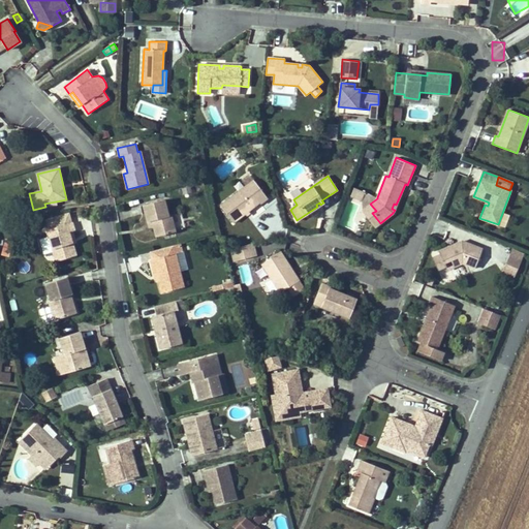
[(260,204),(268,198),(253,180),(220,206),(232,222),(259,203),(260,204)]
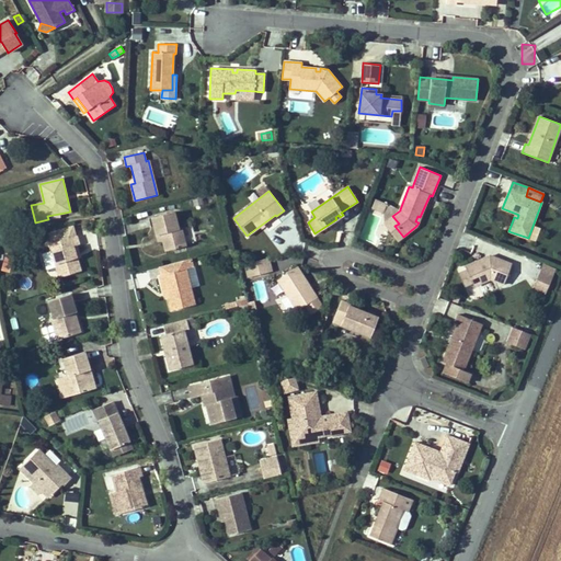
[(400,210),(400,209),(380,201),(376,209),(384,213),(382,222),(398,241),(403,237),(395,226),(399,224),(392,216),(400,210)]
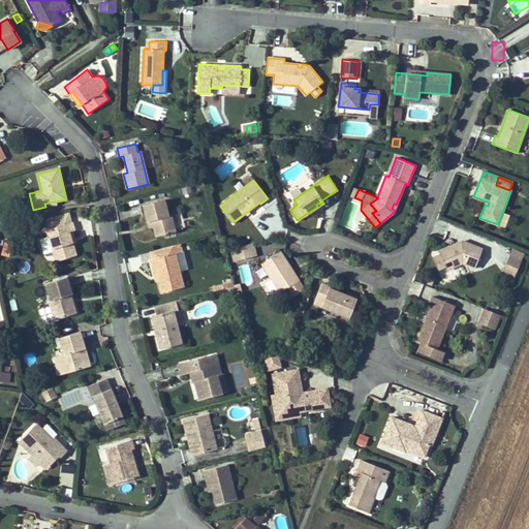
[(168,216),(164,199),(145,205),(147,212),(145,213),(147,222),(148,221),(152,221),(153,226),(156,237),(175,231),(170,215),(168,216)]
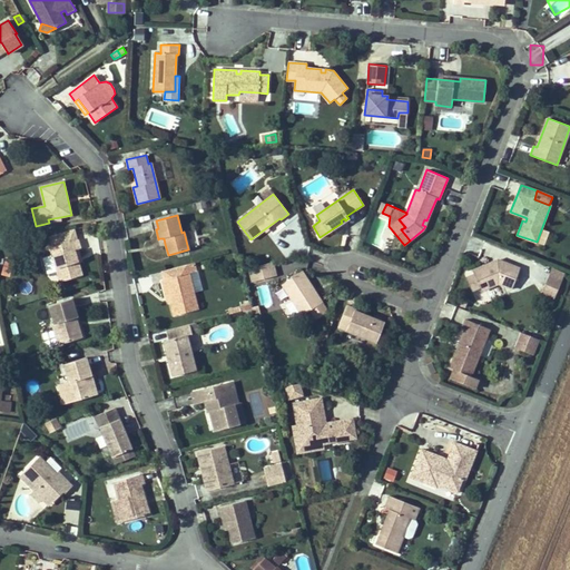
[(77,239),(74,228),(49,236),(52,247),(77,239)]
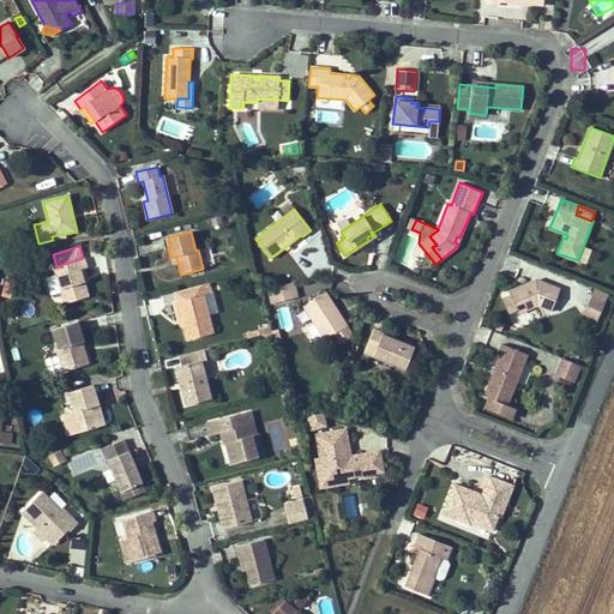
[(84,282),(80,269),(83,269),(86,268),(84,258),(83,258),(56,266),(53,266),(65,304),(89,296),(84,282)]
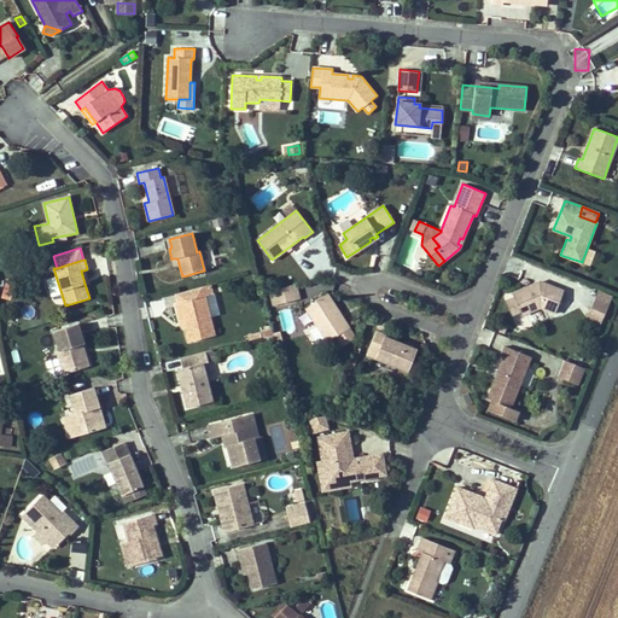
[(12,293),(16,281),(6,279),(4,291),(12,293)]
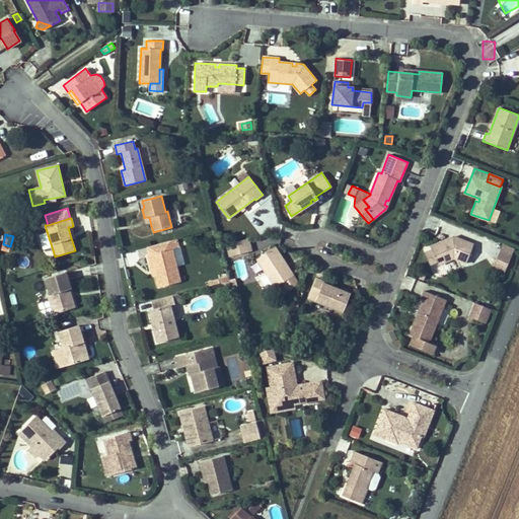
[(466,263),(473,244),(453,236),(450,237),(449,240),(446,239),(430,246),(438,265),(453,257),(466,263)]
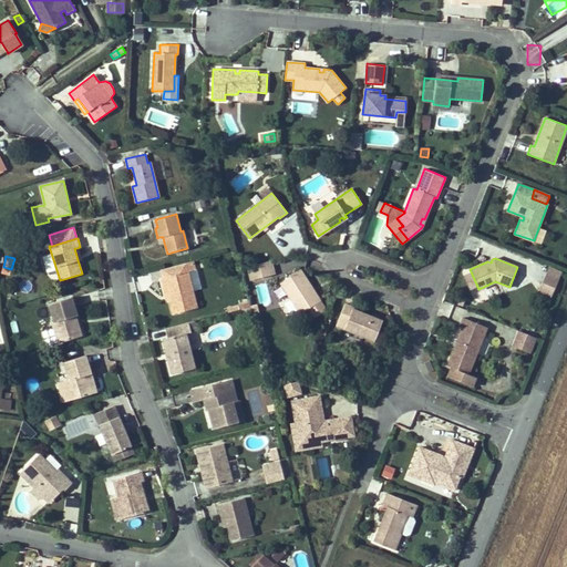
[(195,269),(193,261),(186,263),(188,271),(195,269)]
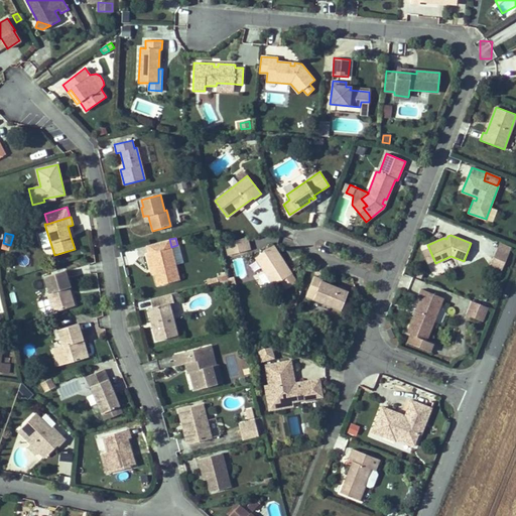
[(249,250),(246,238),(226,243),(229,255),(249,250)]
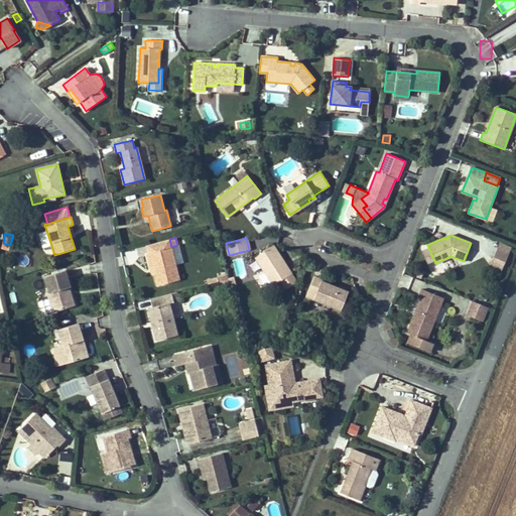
[(179,279),(171,247),(169,239),(147,245),(148,253),(146,253),(148,261),(151,261),(154,272),(157,285),(179,279)]
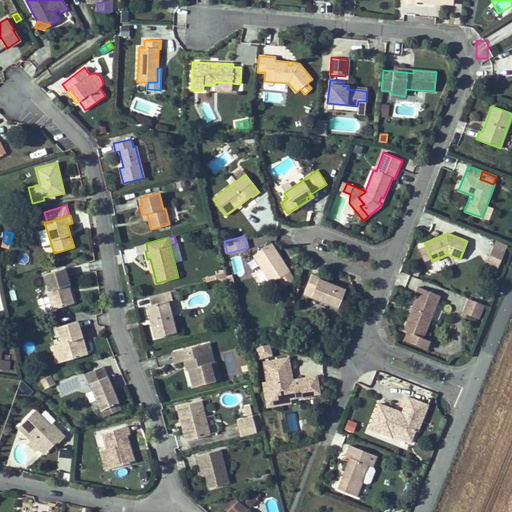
[(501,260),(507,245),(495,241),(489,255),(501,260)]
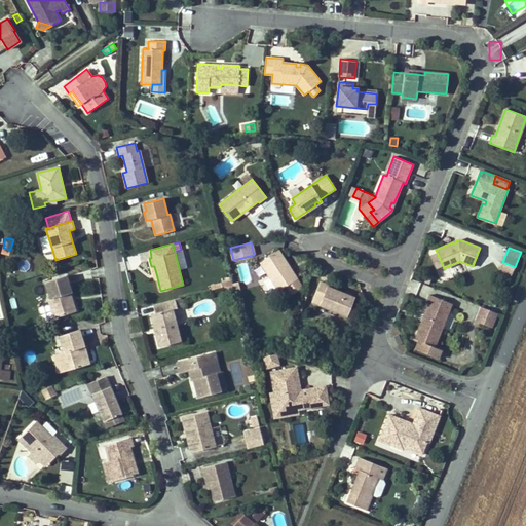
[(297,278),(278,250),(260,262),(278,291),(286,286),(292,295),(296,292),(292,285),(295,284),(294,282),(297,278)]
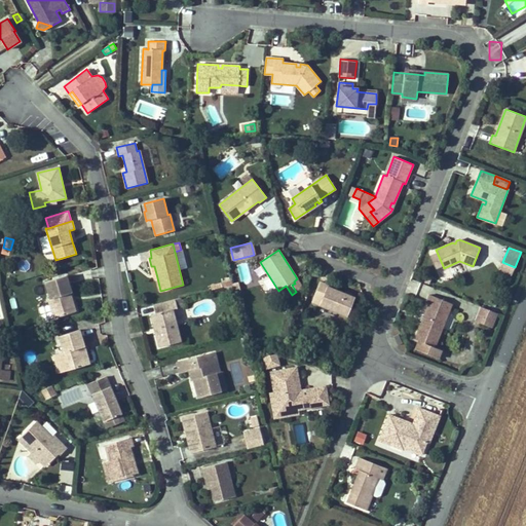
[(443,265),(438,253),(430,256),(436,268),(443,265)]
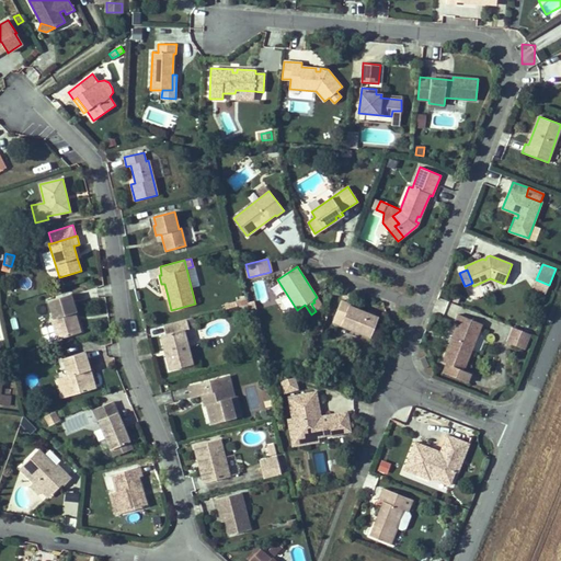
[(549,285),(536,279),(533,289),(546,294),(549,285)]
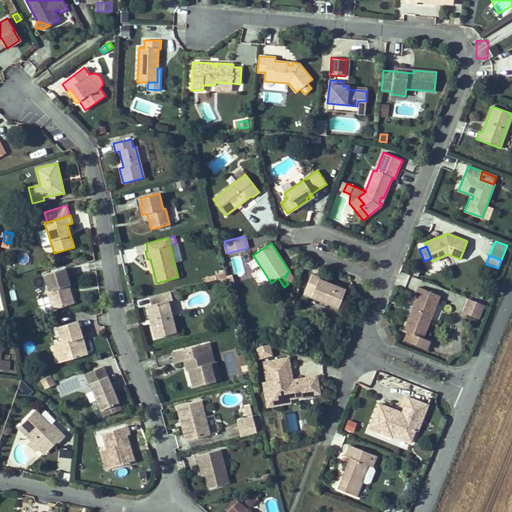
[(69,285),(64,268),(44,274),(49,290),(47,291),(52,309),(70,304),(65,286),(68,285),(69,285)]
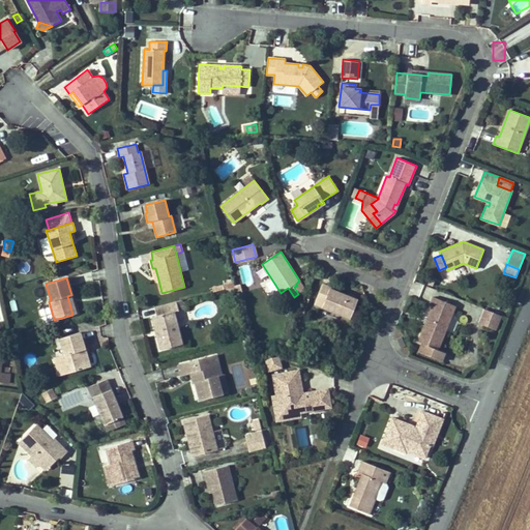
[(304,290),(299,281),(296,284),(297,286),(294,287),(298,294),(304,290)]
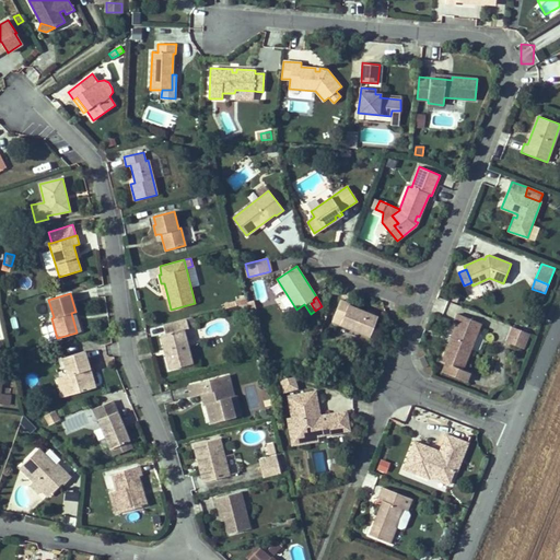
[(377,317),(348,305),(349,303),(340,300),(334,317),(341,321),(340,325),(370,336),(377,317)]
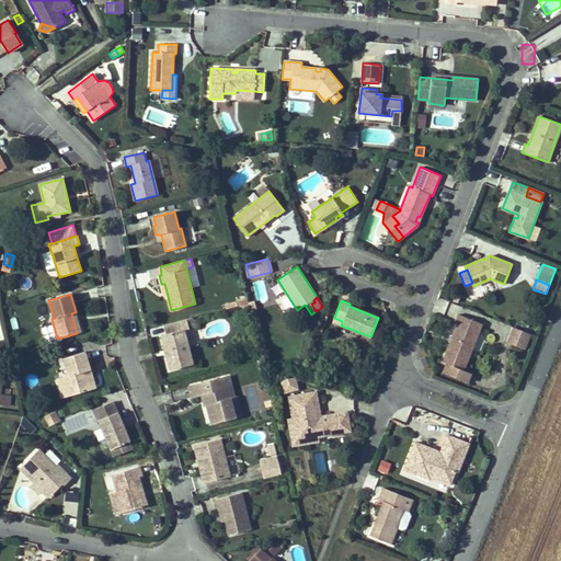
[(249,313),(247,304),(240,306),(242,315),(249,313)]
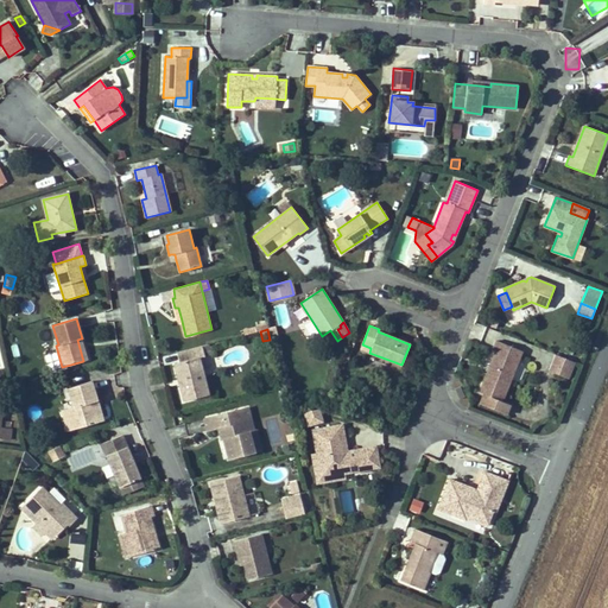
[(88,360),(81,339),(77,340),(83,361),(88,360)]
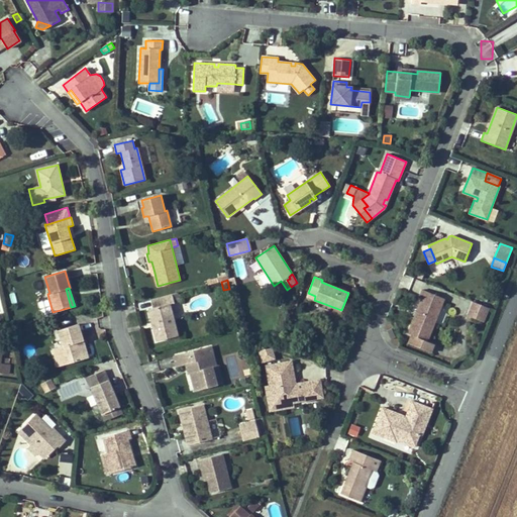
[(427,341),(444,298),(422,290),(419,298),(424,300),(417,317),(415,316),(408,333),(412,335),(408,343),(430,352),(433,344),(427,341)]
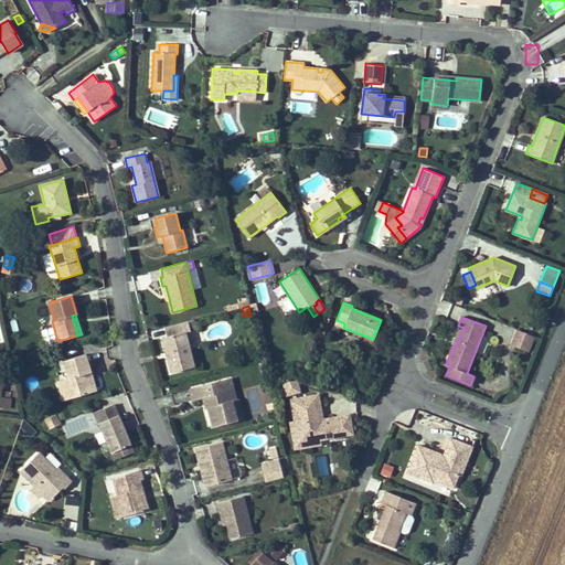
[(193,366),(184,332),(190,331),(188,321),(164,328),(167,337),(162,338),(166,352),(168,351),(169,356),(167,358),(171,372),(193,366)]
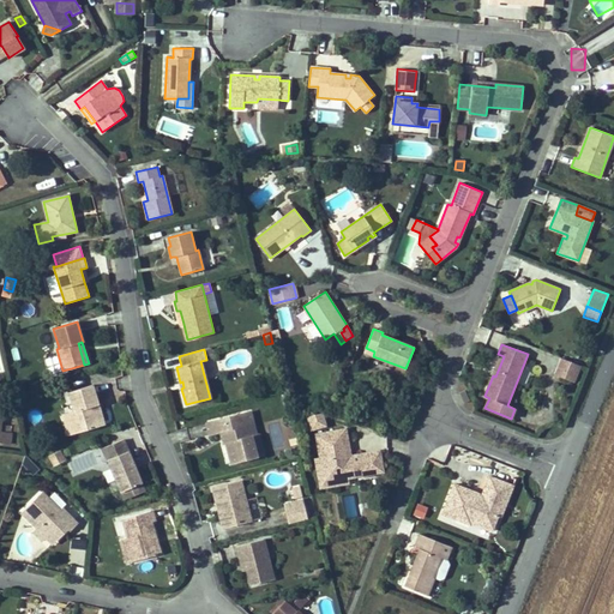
[(495,377),(504,356),(500,355),(493,375),(495,377)]
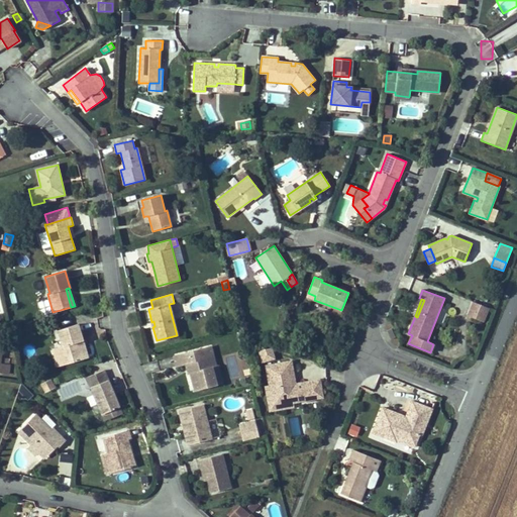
[(483,322),(489,307),(474,302),(468,316),(483,322)]
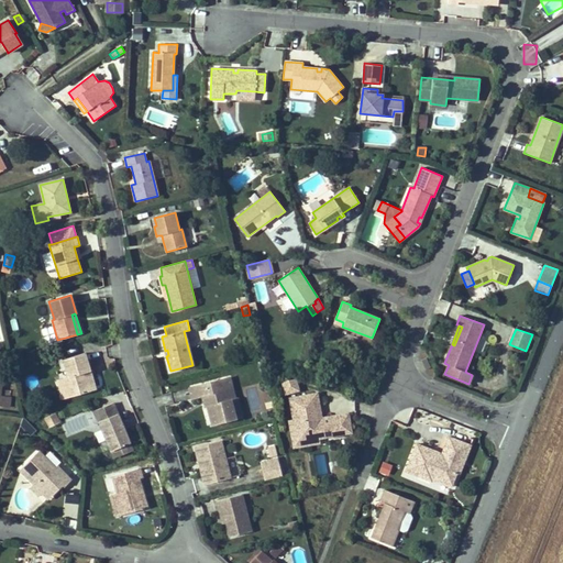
[(90,371),(85,353),(64,360),(69,377),(57,381),(64,399),(92,390),(87,372),(90,371)]
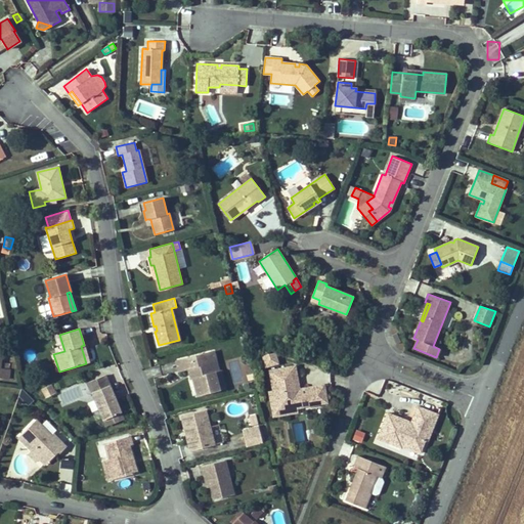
[(400,342),(397,334),(392,335),(396,344),(400,342)]
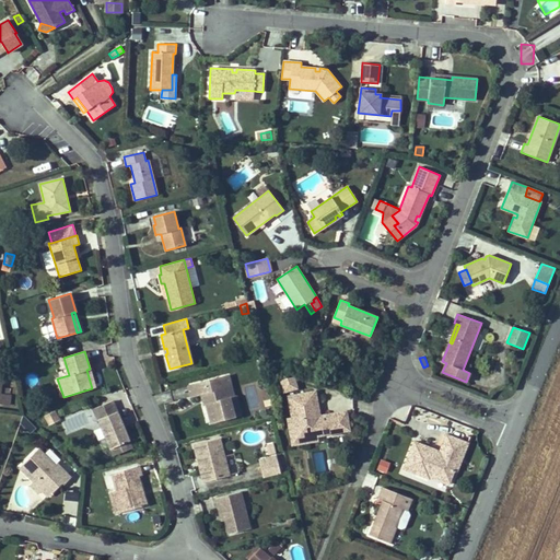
[(96,386),(90,369),(86,370),(92,388),(96,386)]
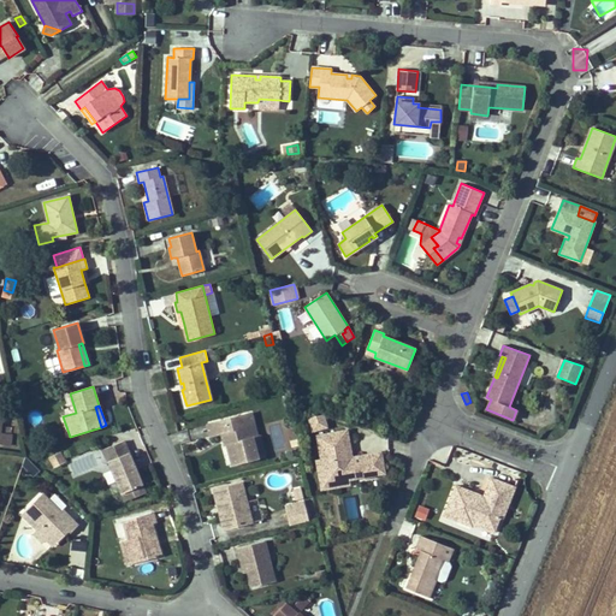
[(0,432),(4,408),(0,407),(0,443),(11,445),(12,433),(11,433),(11,427),(5,426),(4,433),(0,432)]
